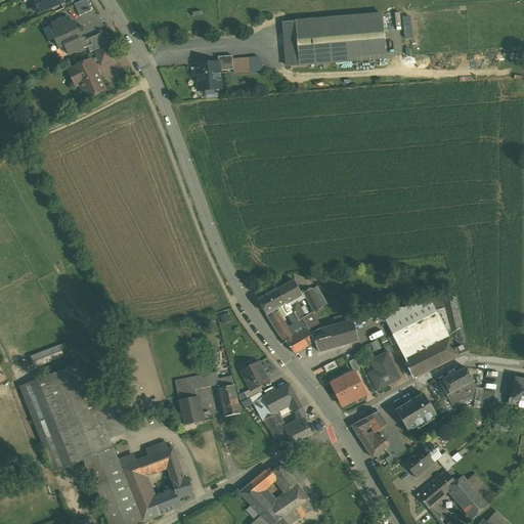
[(32,0),(38,13),(62,3),(60,0),(32,0)]
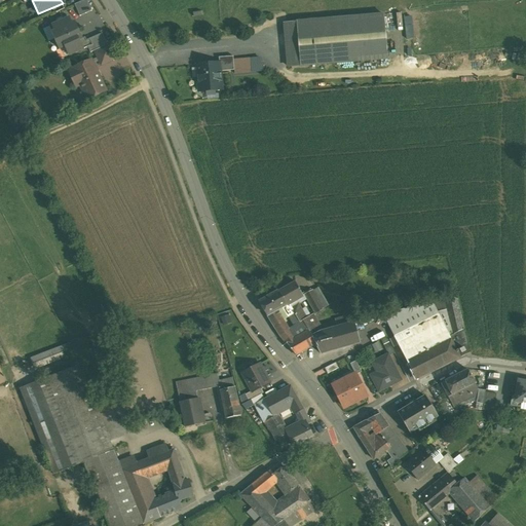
[(86,0),(84,0),(74,4),(79,16),(91,11),(86,0)]
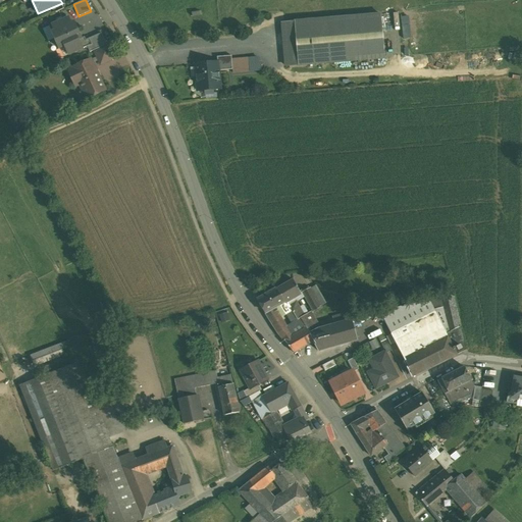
[(380,14),(282,22),(286,66),(384,58),(380,14)]
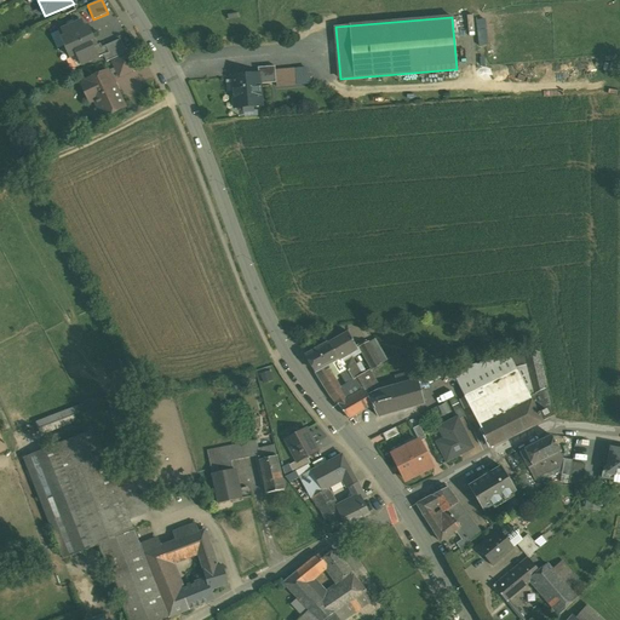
[(488,18),(478,18),(481,45),(489,45),(488,18)]
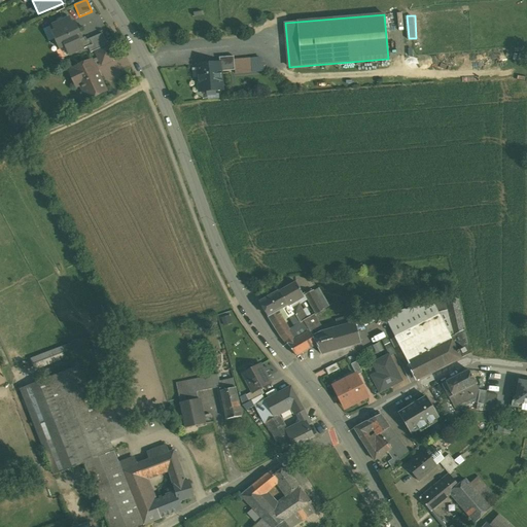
[(64,20),(63,16),(56,20),(58,23),(53,25),(56,31),(53,32),(56,40),(78,31),(74,23),(71,24),(69,18),(64,20)]
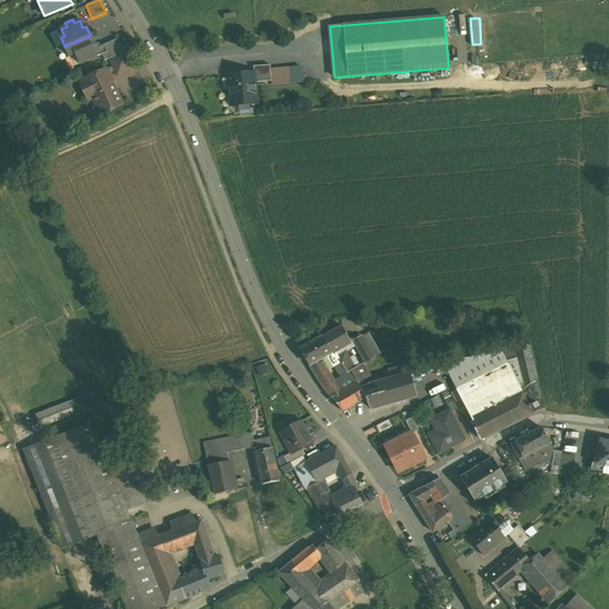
[(90,36),(64,46),(69,56),(75,54),(80,64),(102,55),(107,52),(104,45),(100,46),(99,43),(94,45),(90,36)]
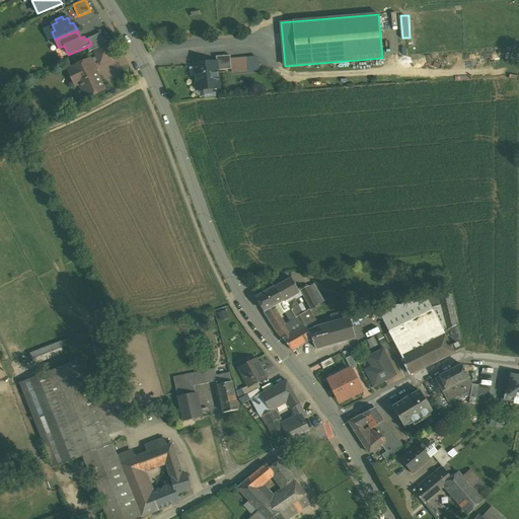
[(100,32),(88,39),(91,45),(87,47),(89,52),(105,45),(100,32)]
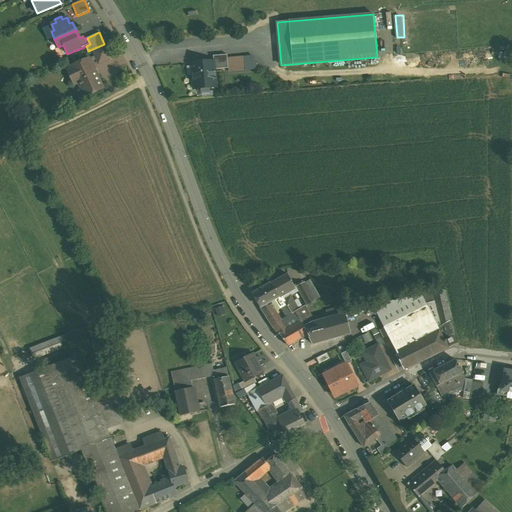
[(105,46),(93,51),(95,56),(96,59),(98,63),(111,58),(105,46)]
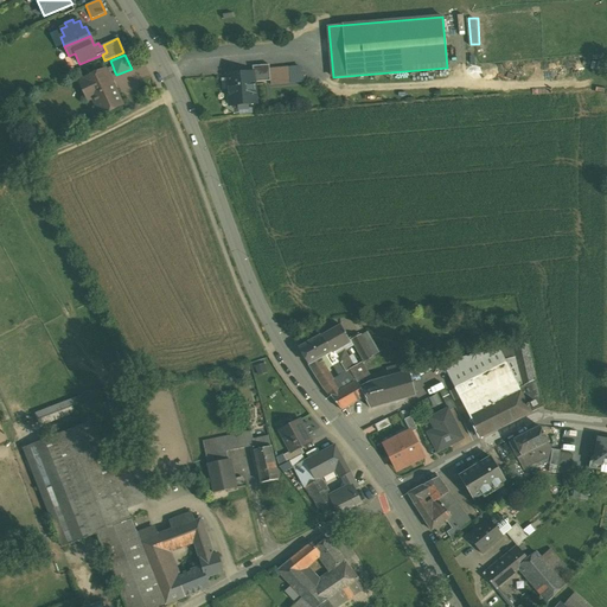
[(269,65),(253,66),(253,72),(254,72),(254,83),(270,81),(269,69),(269,65)]
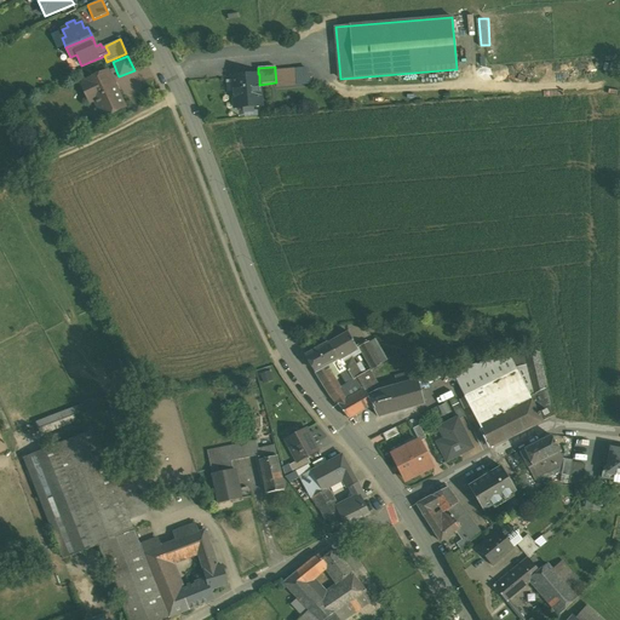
[(275,70),(276,82),(276,87),(297,85),(296,68),(275,70)]
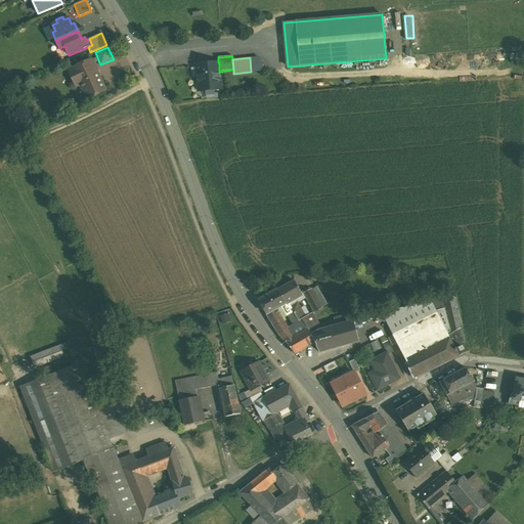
[(91,60),(69,71),(76,86),(80,85),(87,99),(105,90),(92,63),(91,60)]
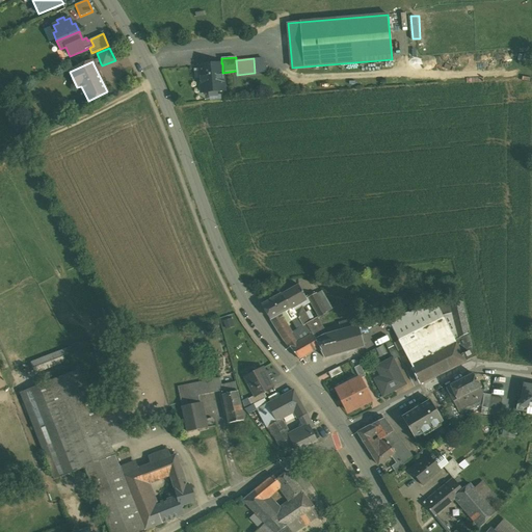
[(221,63),(198,65),(202,92),(224,90),(222,73),(222,63),(221,63)]
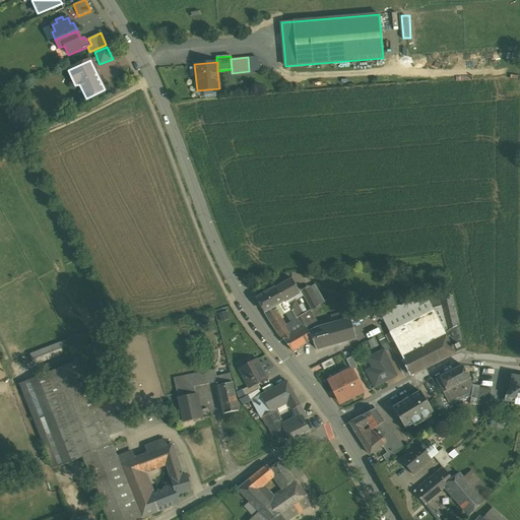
[(293,279),(275,288),(283,302),(285,301),(300,294),(293,279)]
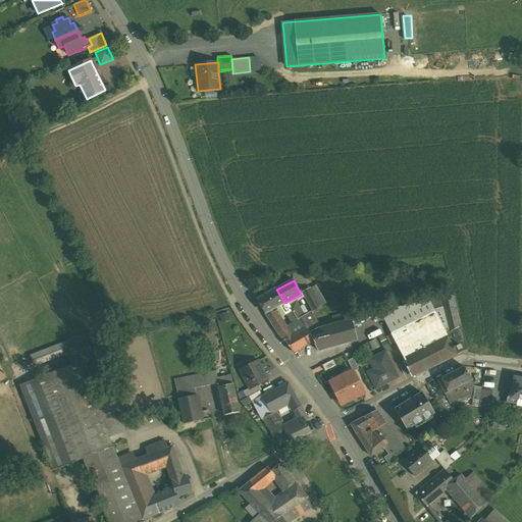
[(310,289),(303,292),(308,301),(314,297),(310,289)]
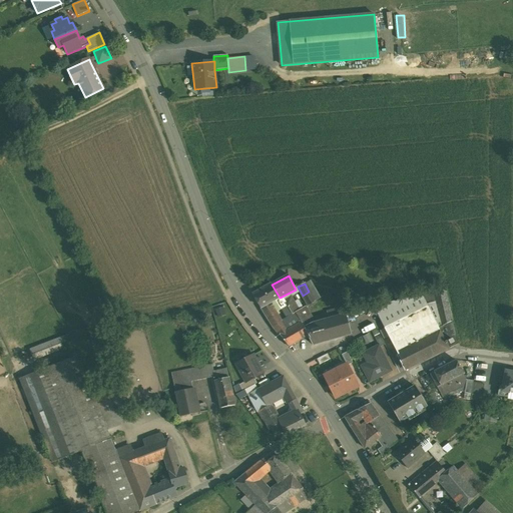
[(272,285),(252,295),(261,308),(270,303),(276,300),(280,298),(272,285)]
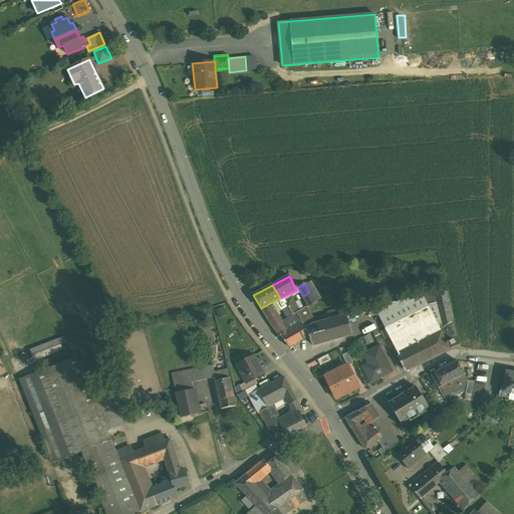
[(446,288),(433,291),(440,316),(435,319),(440,328),(453,321),(446,288)]
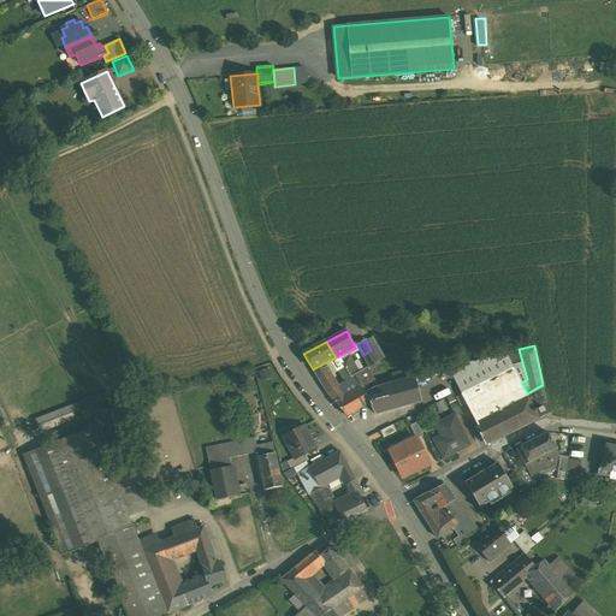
[(519,349),(449,368),(466,401),(483,392),(479,384),(486,380),(483,374),(509,361),(521,383),(527,379),(519,349)]
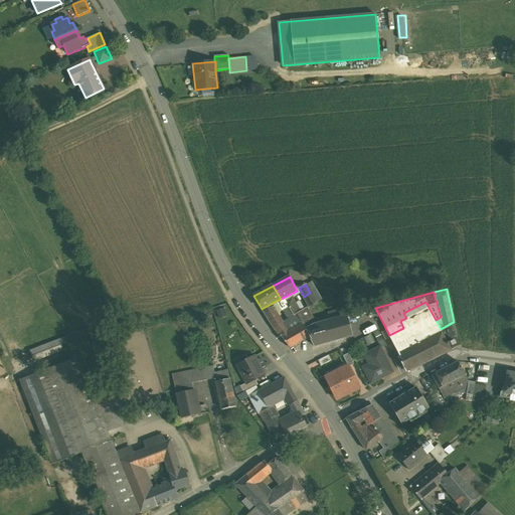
[(310,293),(304,297),(310,308),(316,304),(310,293)]
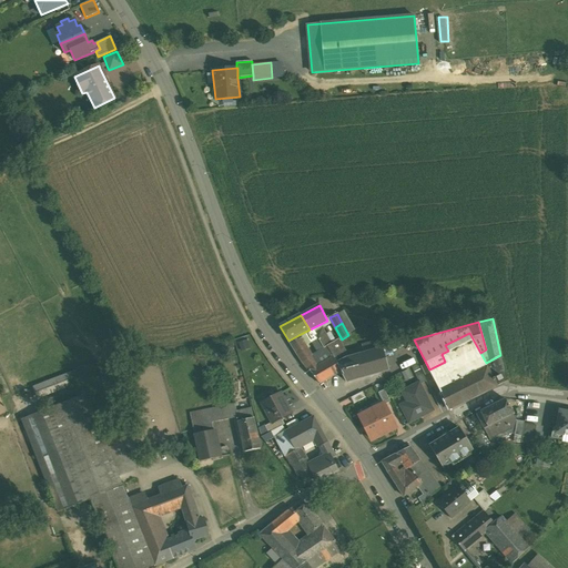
[(314,332),(312,328),(310,330),(305,332),(318,353),(320,355),(322,355),(325,353),(330,351),(327,346),(324,348),(314,332)]
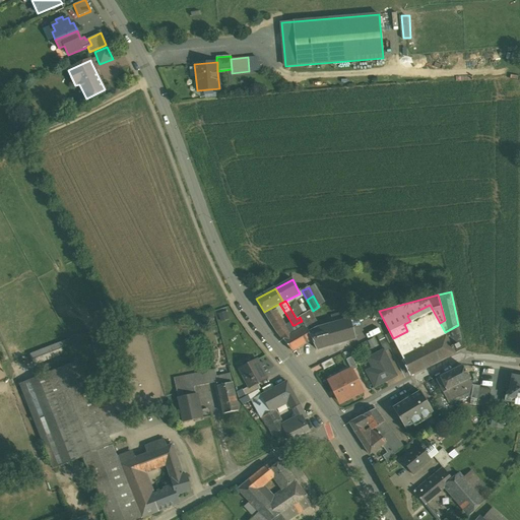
[(299,309),(295,301),(287,304),(297,319),(300,317),(305,314),(302,307),(299,309)]
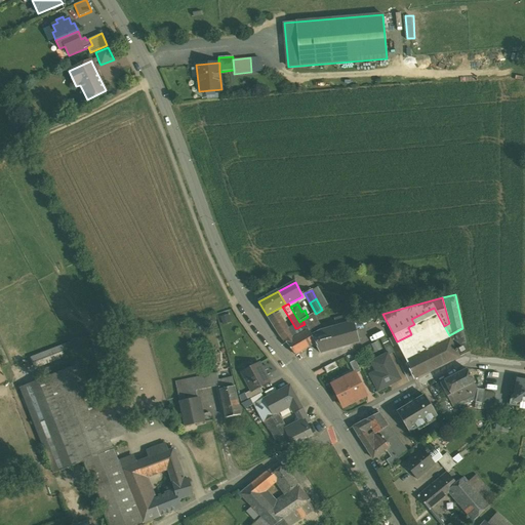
[(282,307),(276,310),(288,330),(294,326),(282,307)]
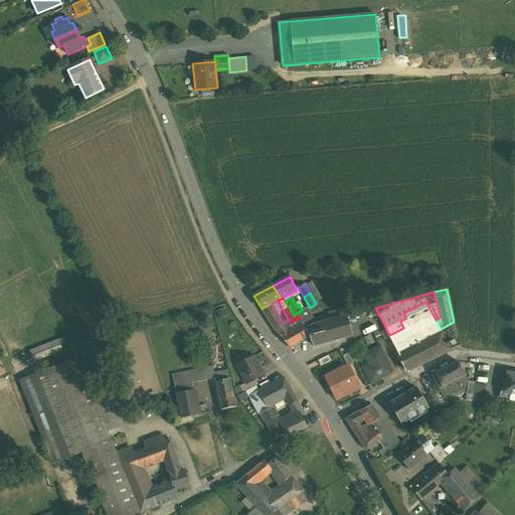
[(425,302),(403,313),(406,318),(400,321),(403,328),(389,335),(407,372),(451,350),(441,329),(436,320),(425,302)]
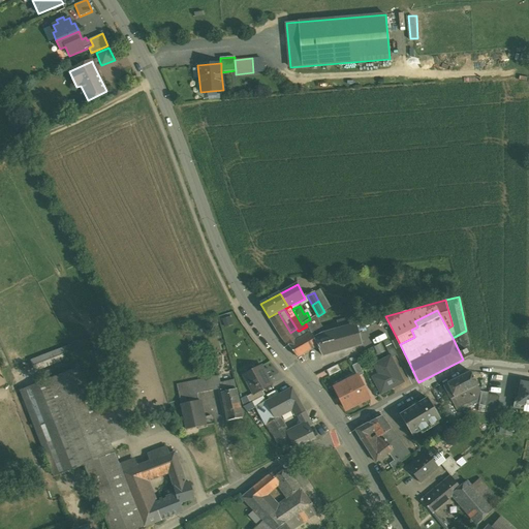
[(290,333),(278,312),(269,317),(281,338),(288,345),(297,340),(290,333)]
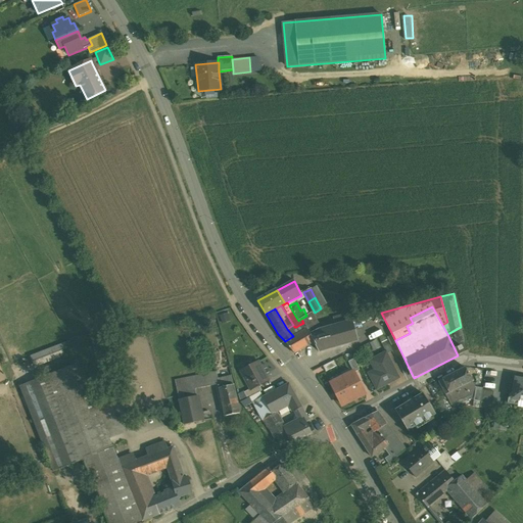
[(227,313),(221,316),(225,323),(231,320),(227,313)]
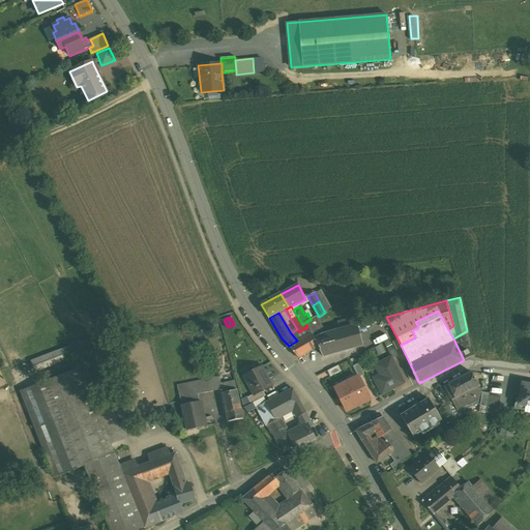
[(322,330),(315,317),(311,320),(305,323),(307,327),(311,333),(315,339),(324,334),(322,330)]
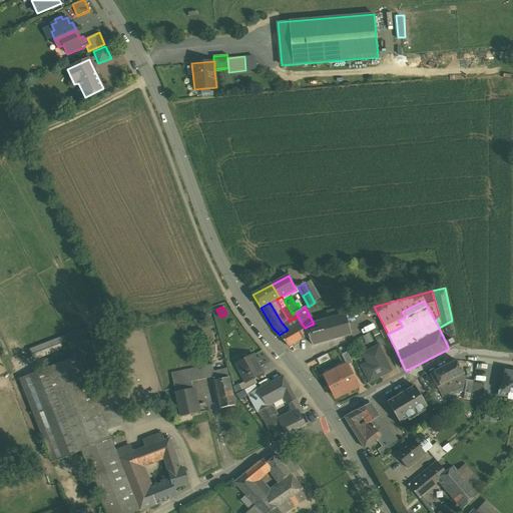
[(342,308),(327,312),(328,315),(329,320),(344,316),(342,308)]
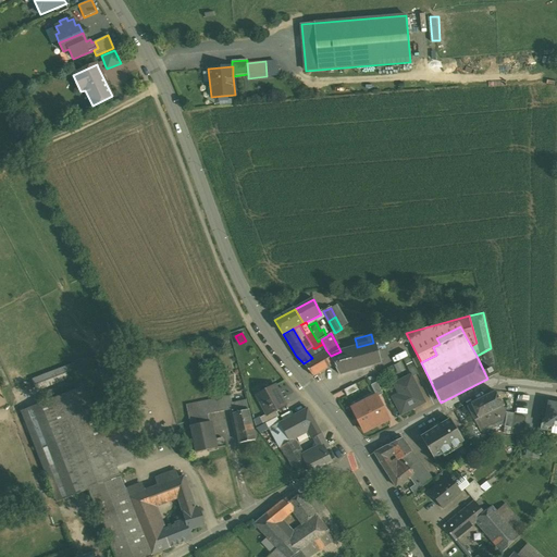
[(357,347),(341,351),(331,356),(335,363),(334,364),(339,374),(372,366),(381,362),(375,342),(373,343),(357,347)]
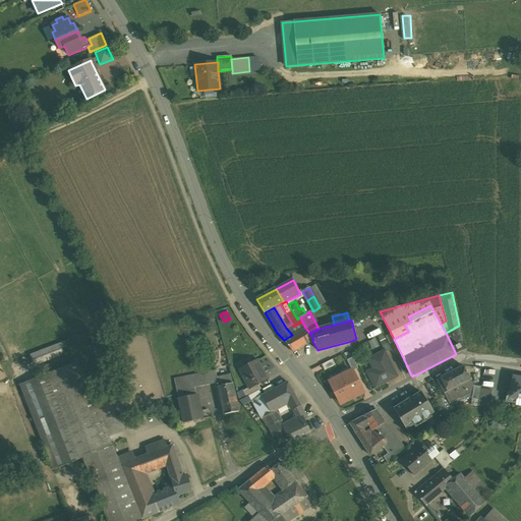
[(333,320),(316,325),(319,329),(334,325),(333,320)]
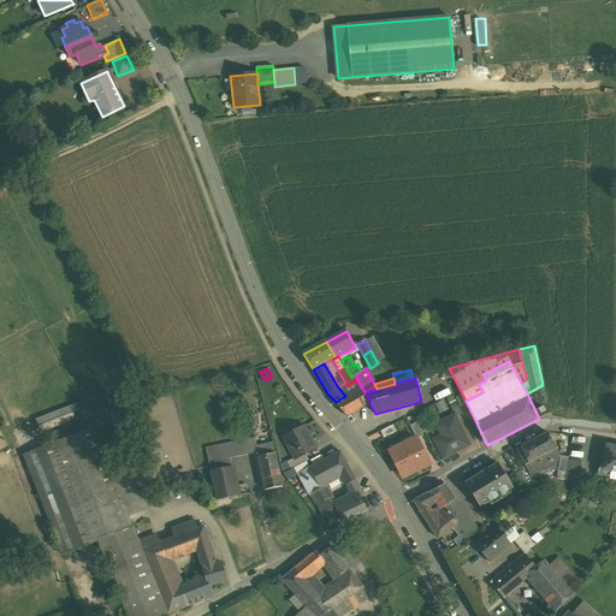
[(543,385),(527,394),(539,419),(550,413),(543,385)]
